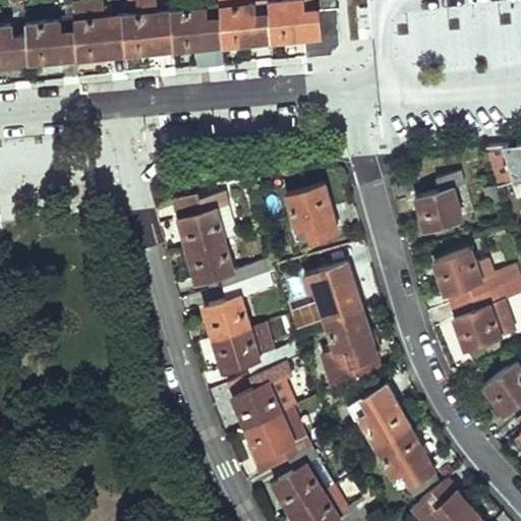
[(138,0),(139,9),(123,10),(127,51),(145,49),(145,43),(157,42),(158,47),(176,46),(172,6),(158,8),(158,0),(138,0)]
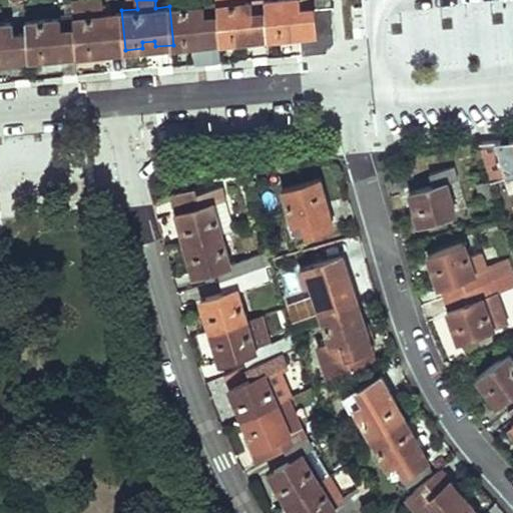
[(216,0),(216,2),(220,41),(237,39),(237,34),(250,33),(251,38),(267,37),(263,0),(216,0)]
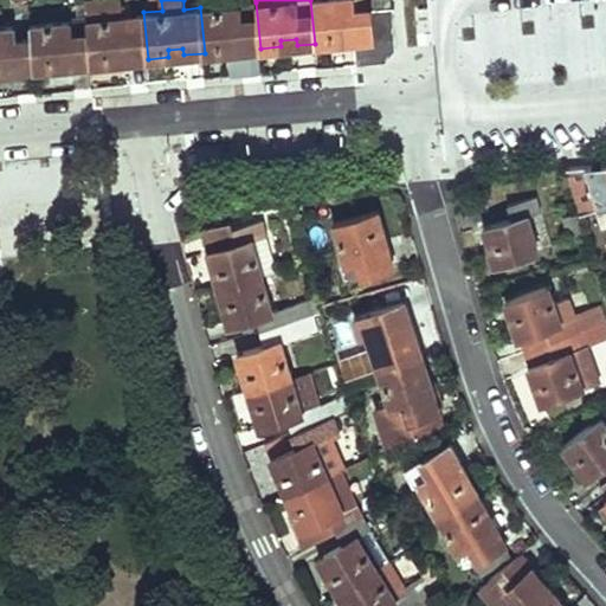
[(310,0),(315,44),(335,42),(334,36),(350,34),(352,42),(354,42),(356,64),(384,63),(397,49),(393,6),(369,7),(368,0),(310,0)]
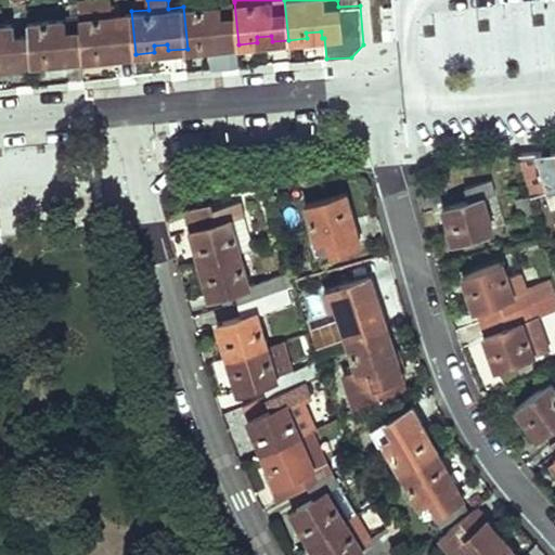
[(234,2),(183,7),(188,49),(204,48),(203,41),(219,40),(219,47),(239,44),(234,2)]
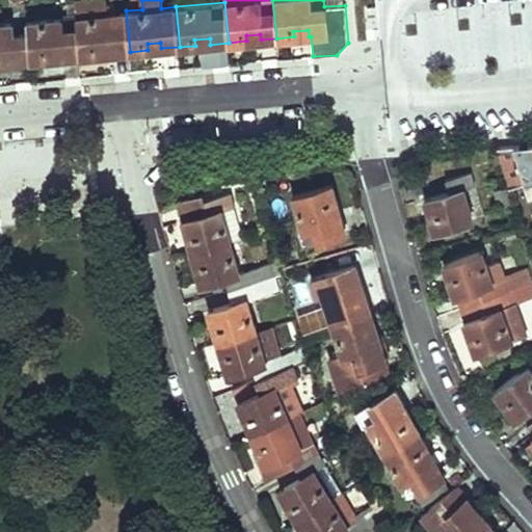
[(69,16),(27,20),(28,32),(30,60),(47,59),(46,52),(61,51),(62,57),(81,56),(77,16),(77,3),(68,3),(69,16)]
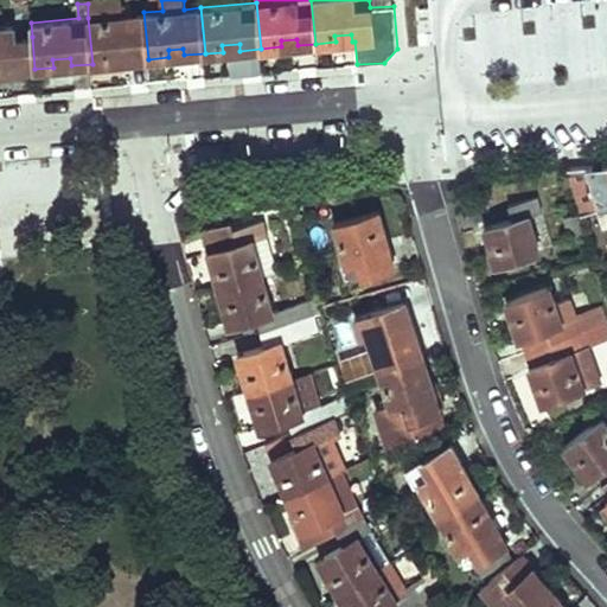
[(144,12),(88,18),(93,64),(110,62),(109,53),(127,52),(127,61),(148,59),(144,12)]
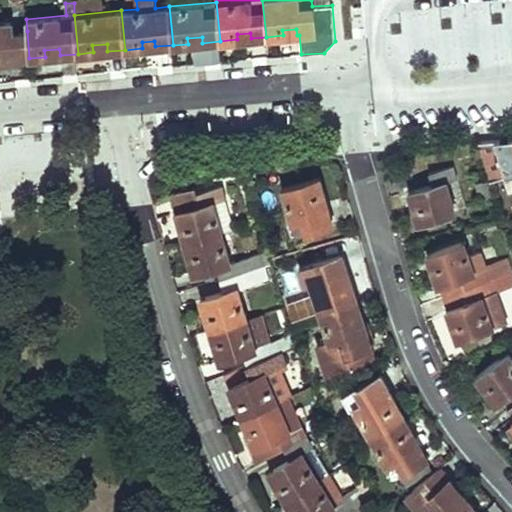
[(10,20),(0,21),(0,53),(10,53),(11,60),(29,58),(27,31),(12,32),(10,20)]
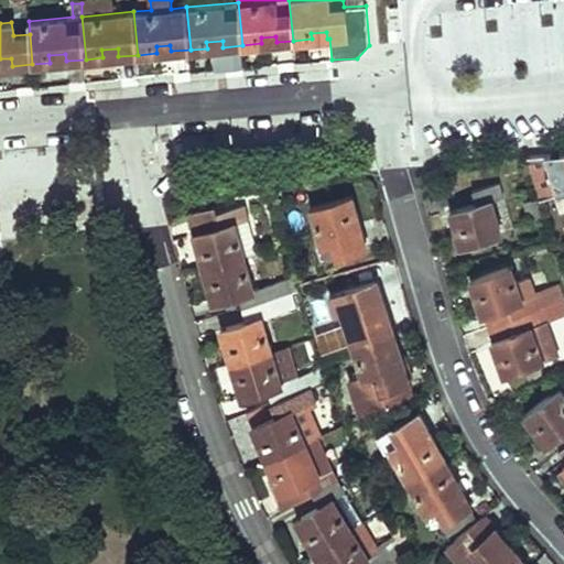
[(49,55),(50,63),(66,61),(65,54),(49,55)]
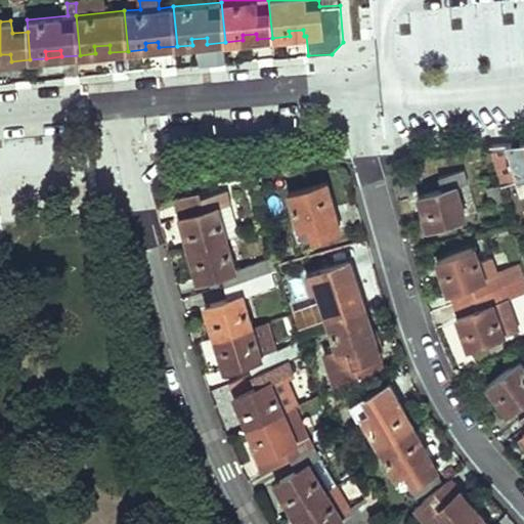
[(518,182),(523,179),(523,145),(509,147),(518,182)]
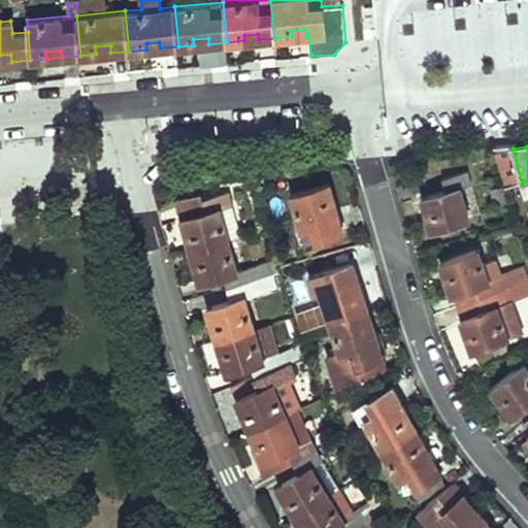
[(522,184),(513,149),(495,151),(505,185),(522,184)]
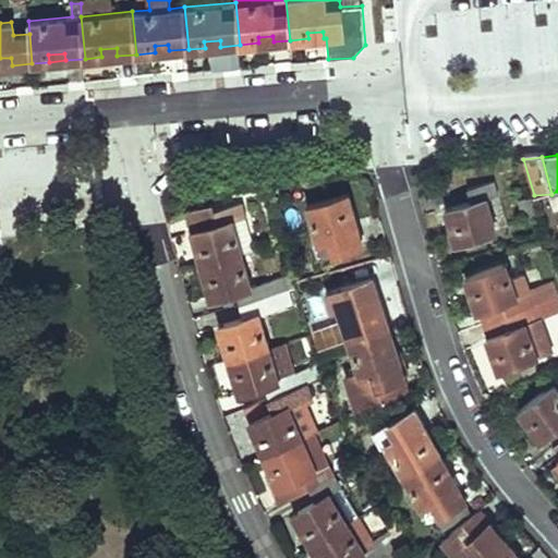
[(451,225),(457,242),(495,231),(486,197),(499,194),(495,181),(468,189),(471,201),(452,206),(458,222),(451,225)]
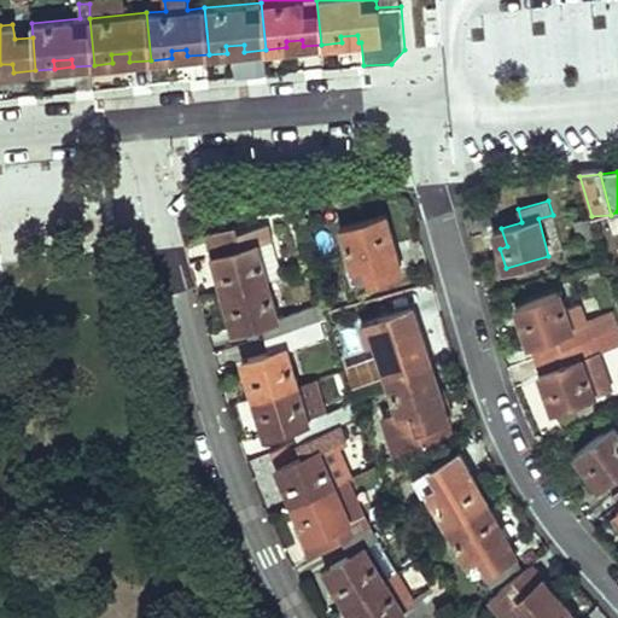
[(402,269),(386,215),(343,227),(354,266),(367,261),(372,279),(402,269)]
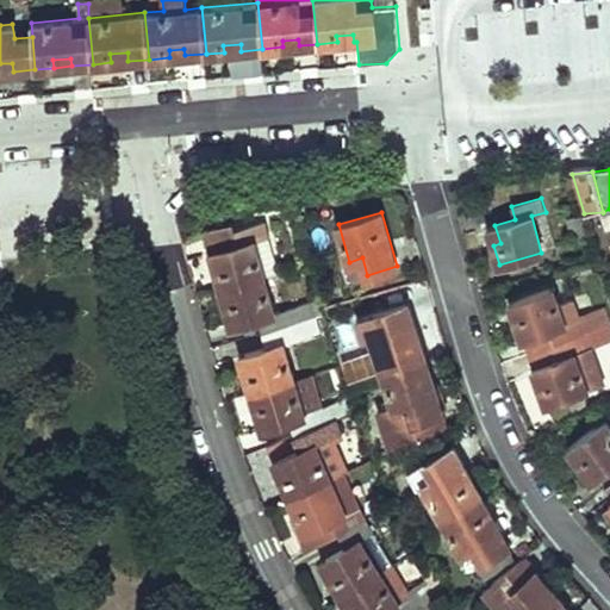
[(584,213),(570,217),(576,241),(590,237),(584,213)]
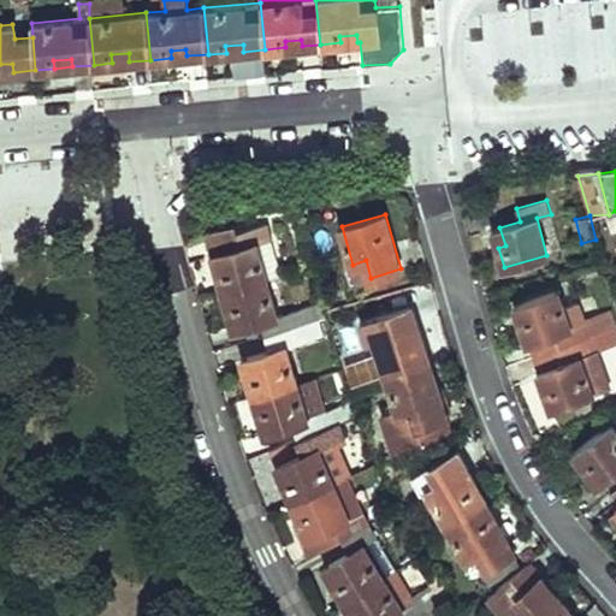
[(273,238),(268,224),(238,232),(242,246),(221,253),(225,271),(219,272),(224,290),(268,279),(259,243),(273,238)]
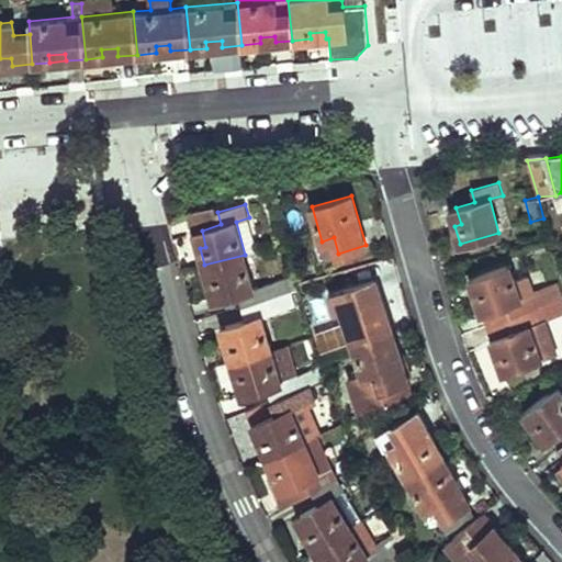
[(450,209),(454,226),(461,224),(456,208),(450,209)]
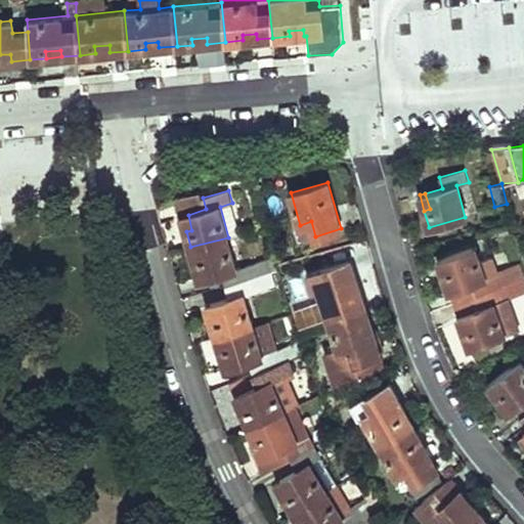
[(228,237),(241,234),(232,203),(220,207),(228,237)]
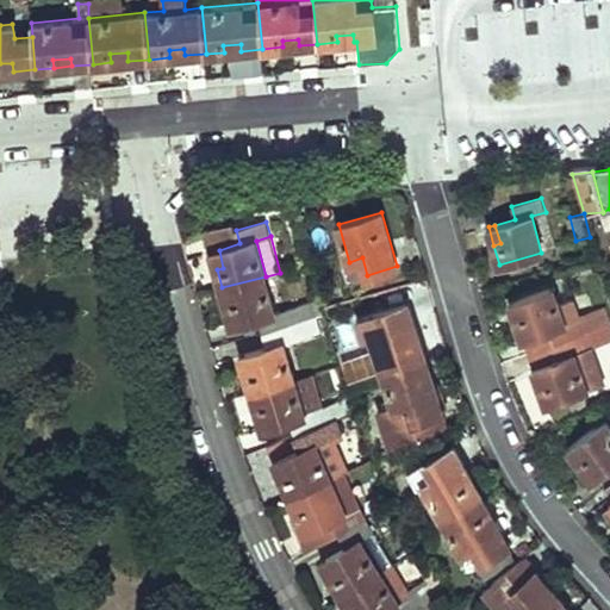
[(212,251),(217,269),(223,268),(219,250),(212,251)]
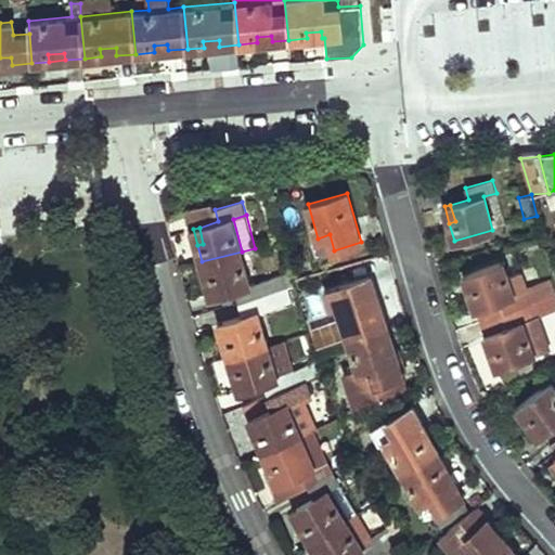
[(252,283),(242,252),(202,261),(207,281),(213,279),(217,296),(237,288),(240,301),(287,288),(294,286),(291,272),(252,283)]
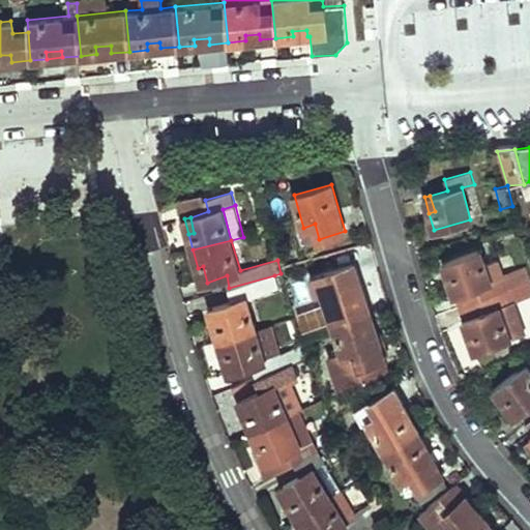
[(486,265),(479,249),(443,263),(448,278),(454,278),(460,292),(457,292),(461,306),(505,290),(502,277),(497,260),(486,265)]
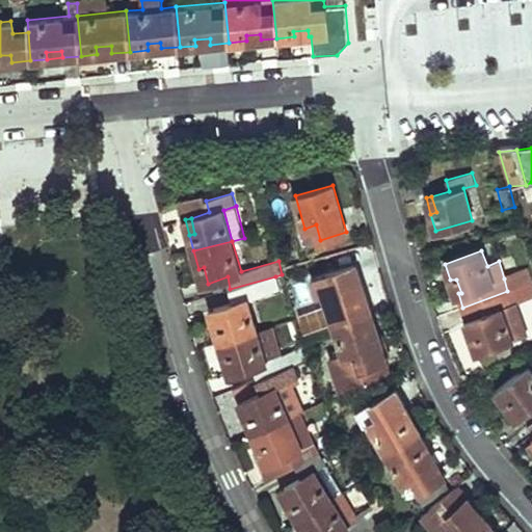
[(355,263),(312,277),(317,293),(322,291),(334,322),(371,311),(355,263)]
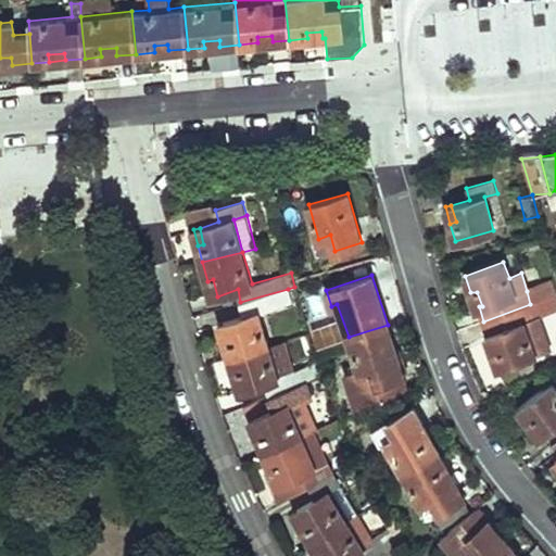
[(213,279),(207,281),(212,298),(217,297),(213,279)]
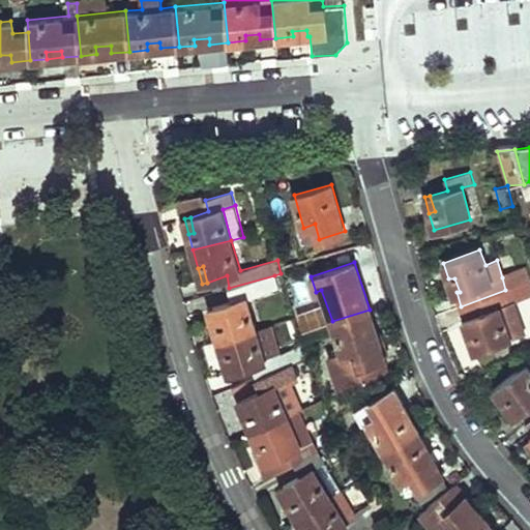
[(514,274),(502,277),(505,290),(519,286),(514,274)]
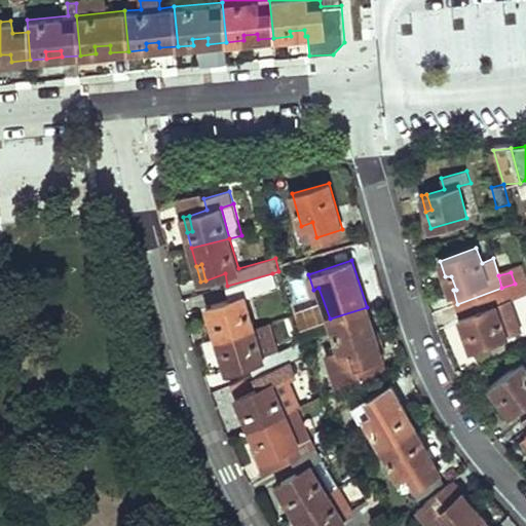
[(275,285),(272,273),(227,286),(231,299),(213,303),(217,320),(212,322),(217,337),(253,326),(245,295),(275,285)]
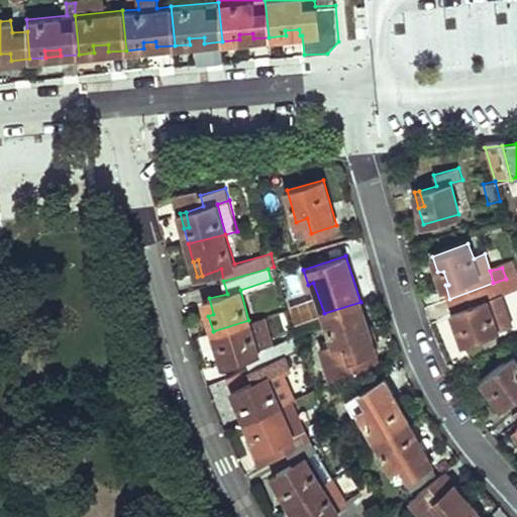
[(443,272),(437,272),(442,287),(445,285),(448,285),(443,272)]
